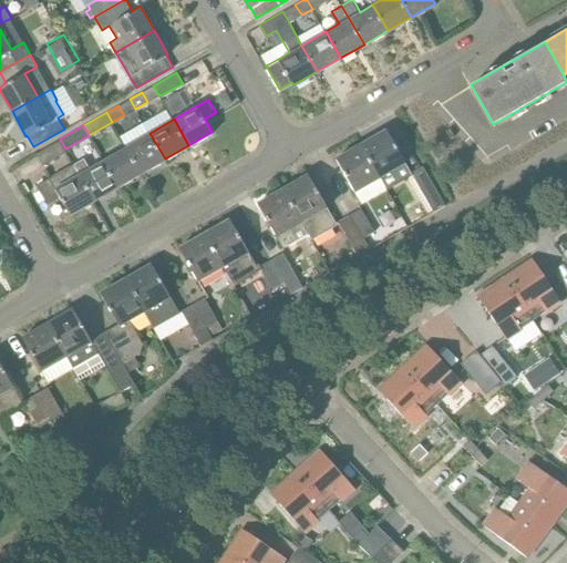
[(381,176),(406,162),(387,129),(361,143),(381,176)]
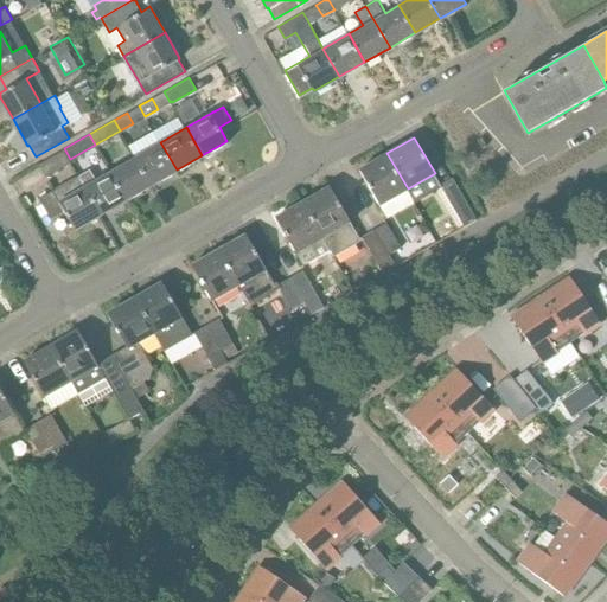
[(152,185),(177,170),(160,142),(135,157),(152,185)]
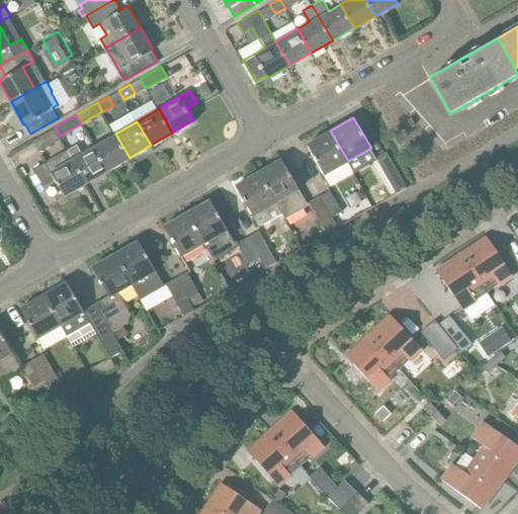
[(33,139),(39,149),(60,138),(60,136),(55,126),(33,139)]
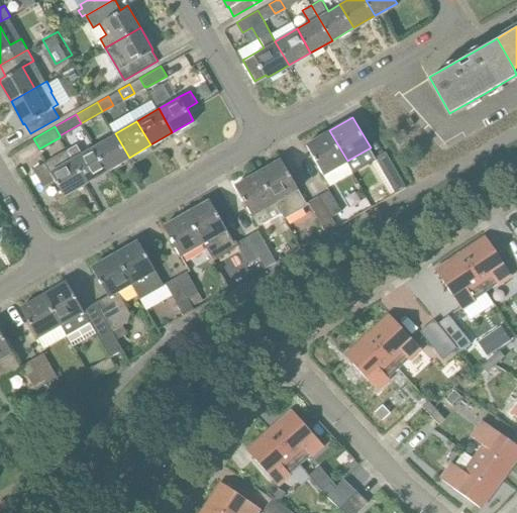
[(324,174),(347,161),(329,130),(307,143),(324,174)]
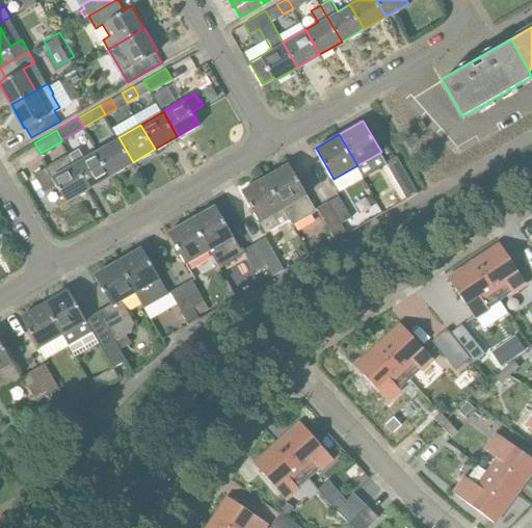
[(110,175),(133,162),(118,137),(97,150),(110,175)]
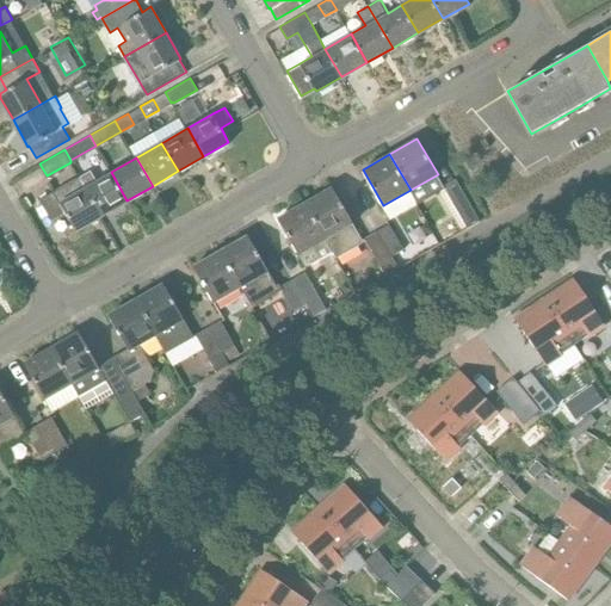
[(102,215),(127,201),(111,172),(97,180),(91,169),(79,177),(102,215)]
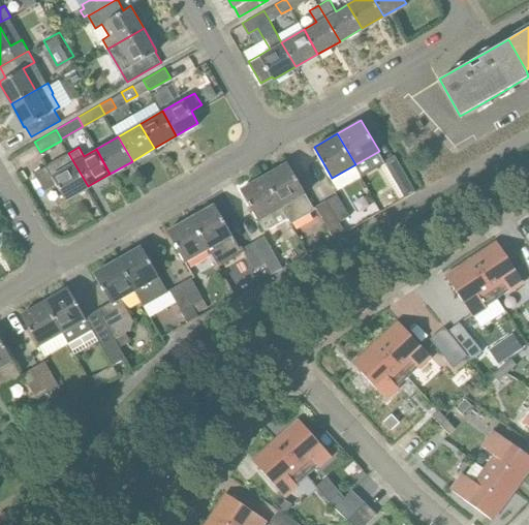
[(66,198),(88,186),(68,153),(34,172),(44,189),(56,183),(66,198)]
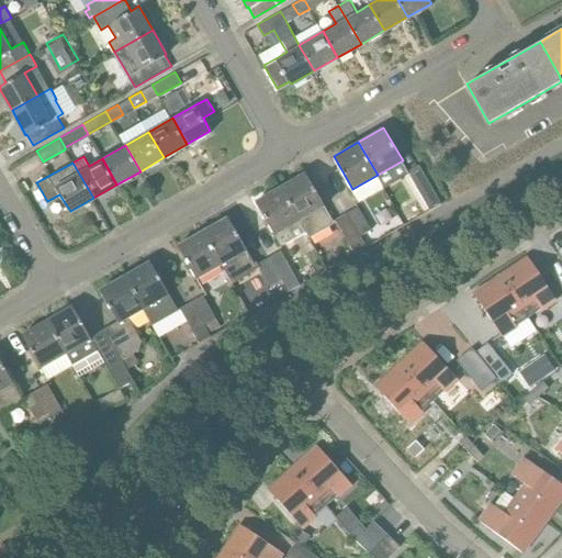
[(430,209),(444,200),(425,167),(411,176),(430,209)]
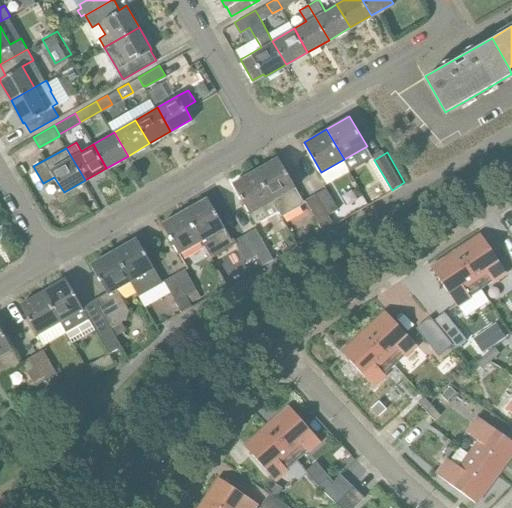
[(281,214),(304,201),(279,156),(256,169),(275,204),(281,214)]
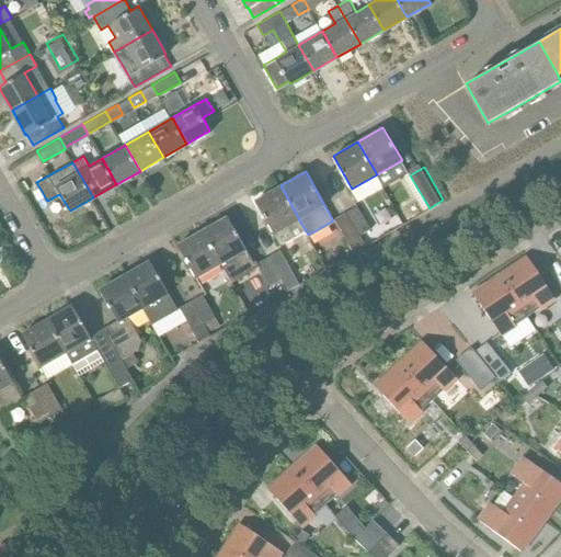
[(289,231),(301,224),(281,185),(255,200),(281,243),(293,237),(289,231)]
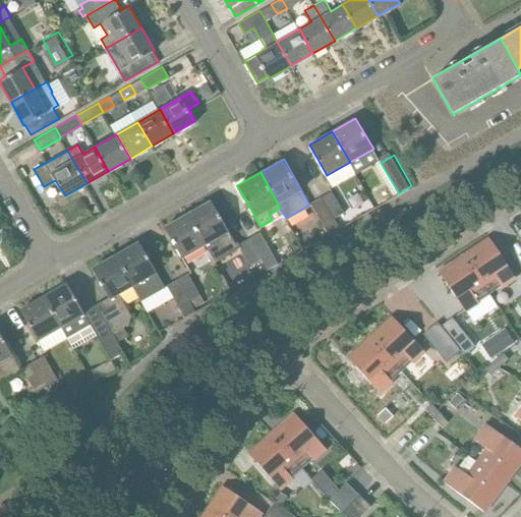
[(334,217),(344,211),(332,189),(322,195),(334,217)]
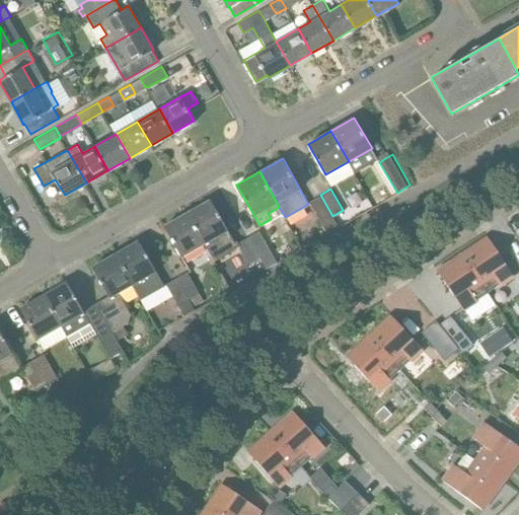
[(339,226),(332,216),(320,195),(309,201),(327,232),(339,226)]
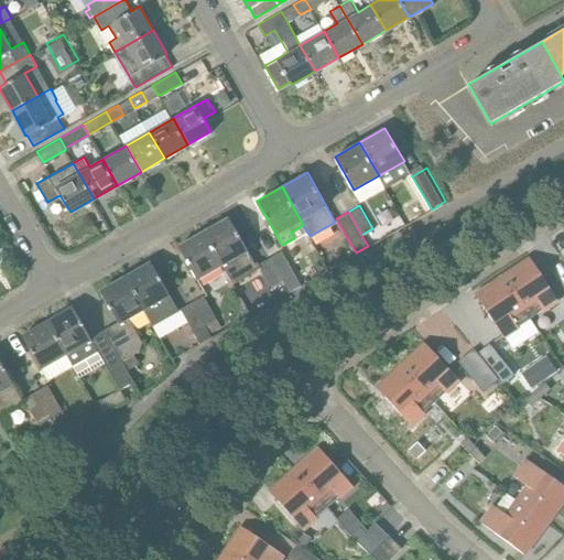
[(258,260),(255,262),(229,217),(204,232),(223,265),(232,282),(260,266),(259,262),(258,260)]
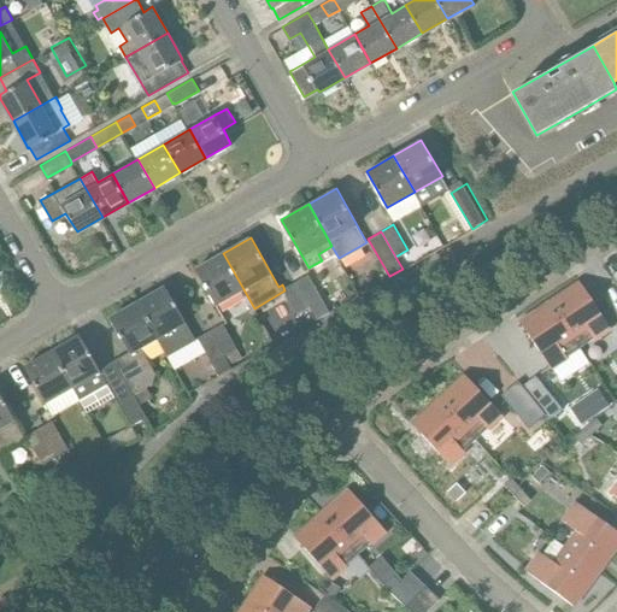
[(216,305),(244,289),(223,253),(195,269),(216,305)]
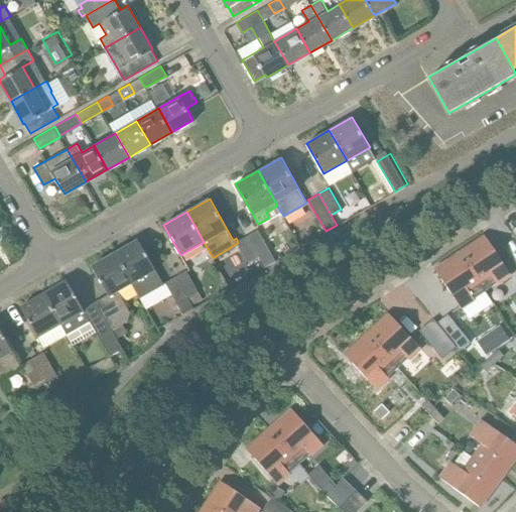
[(247,235),(262,262),(264,265),(275,259),(258,229),(247,235)]
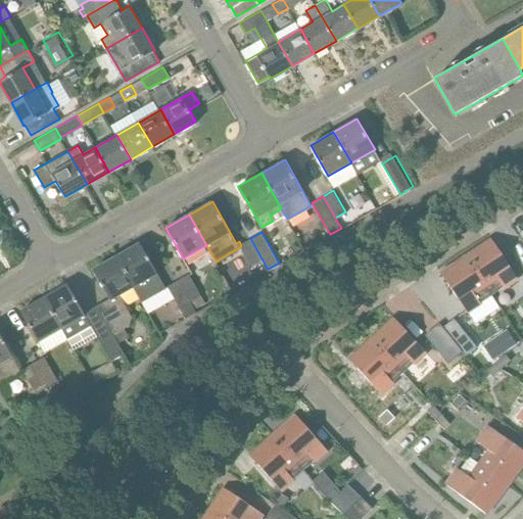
[(240,243),(241,246),(255,272),(266,266),(250,238),(240,243)]
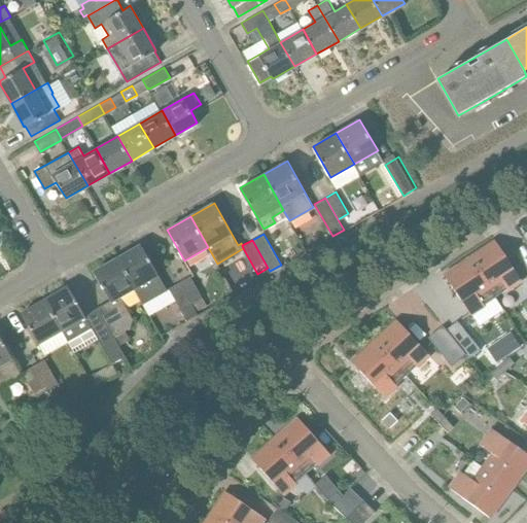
[(495,240),(469,257),(495,295),(521,278),(495,240)]
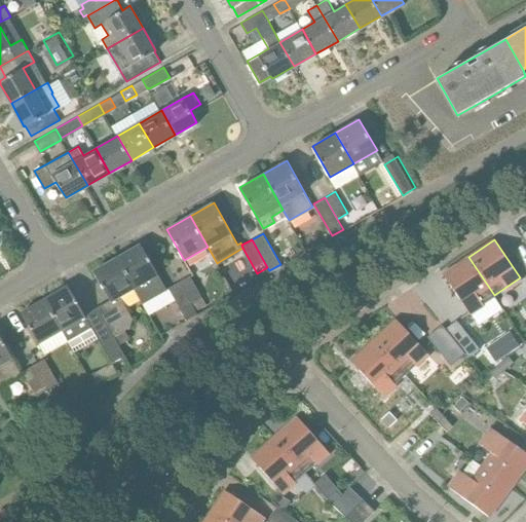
[(143,302),(167,289),(158,274),(141,243),(117,256),(135,288),(143,302)]
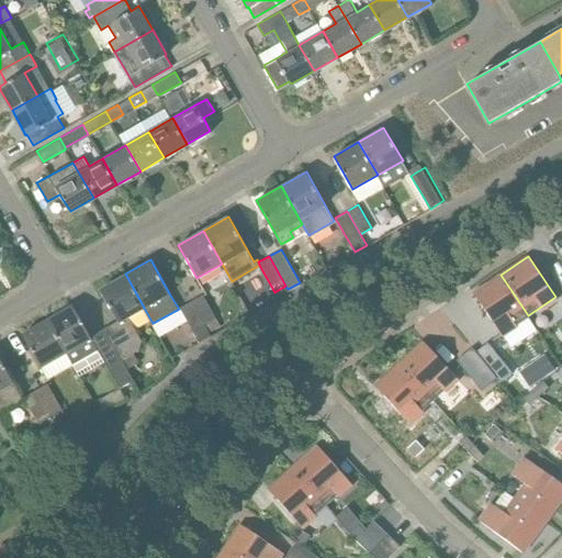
[(117,320),(103,327),(126,367),(138,360),(133,352),(138,348),(142,339),(128,316),(144,308),(125,274),(100,289),(117,320)]
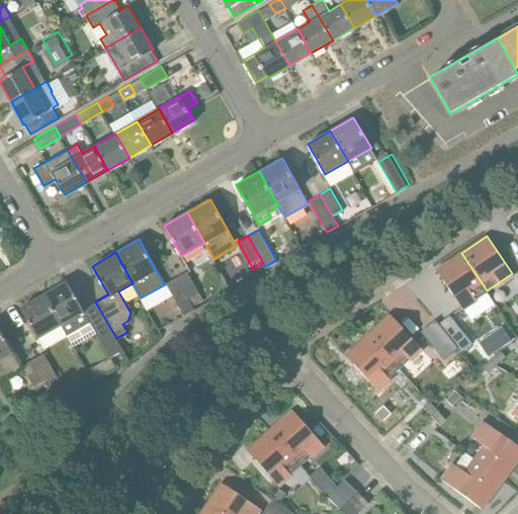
[(461,253),(437,269),(461,307),(487,290),(461,253)]
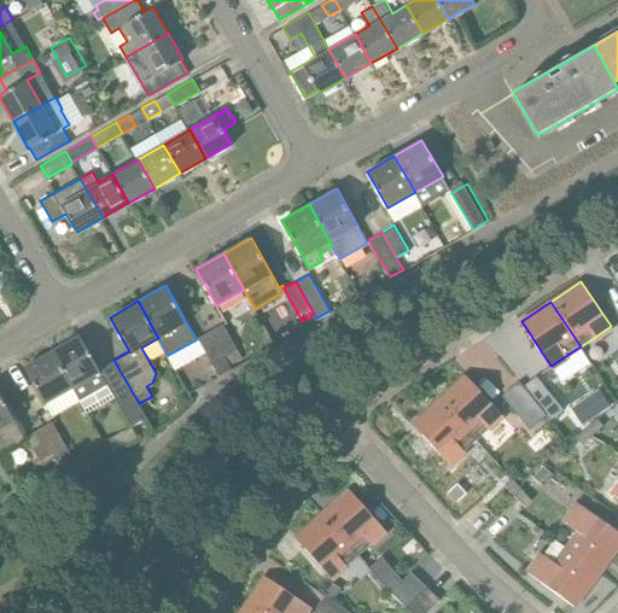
[(231,365),(243,357),(223,322),(210,330),(225,355),(229,362),(231,365)]
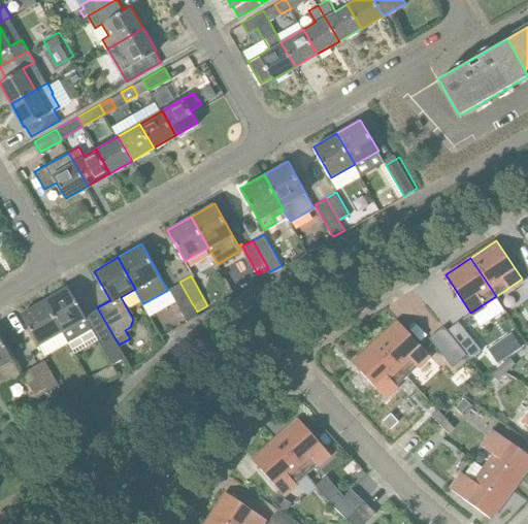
[(179,282),(169,288),(180,309),(183,308),(192,303),(179,282)]
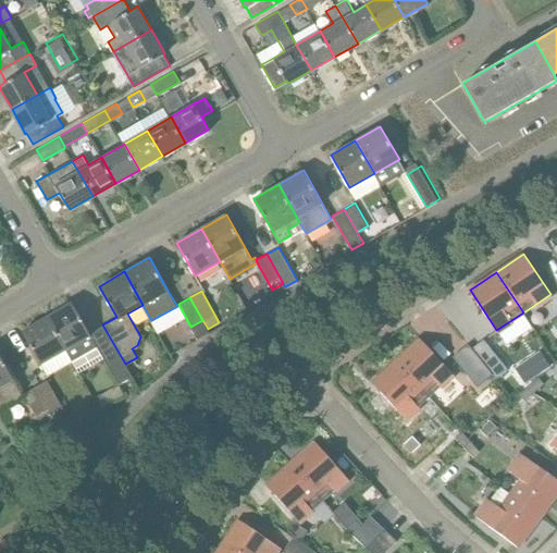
[(102,324),(89,332),(72,303),(47,317),(66,349),(72,360),(97,346),(119,383),(132,376),(125,364),(102,324)]
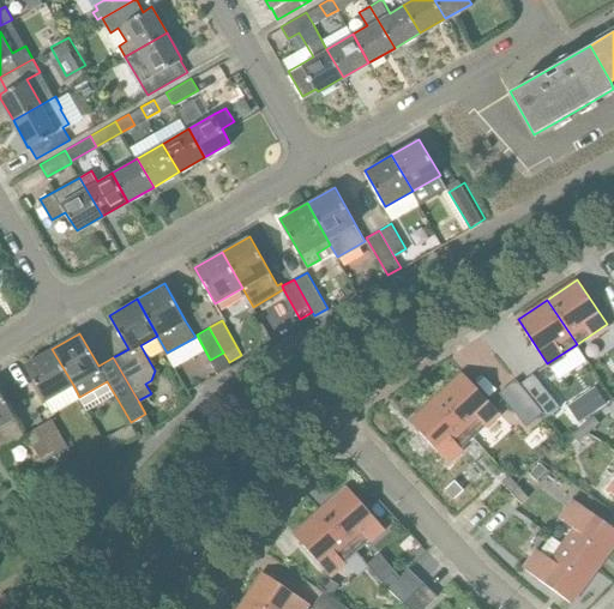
[(46,401),(73,385),(52,349),(24,365),(46,401)]
